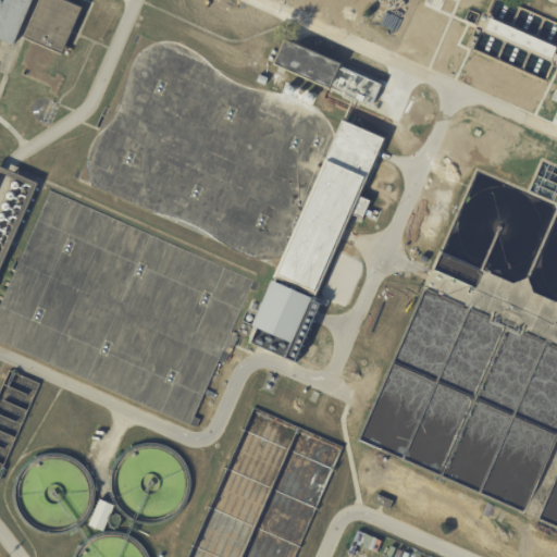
[(0,0),(27,0),(9,44),(0,39),(0,0)]
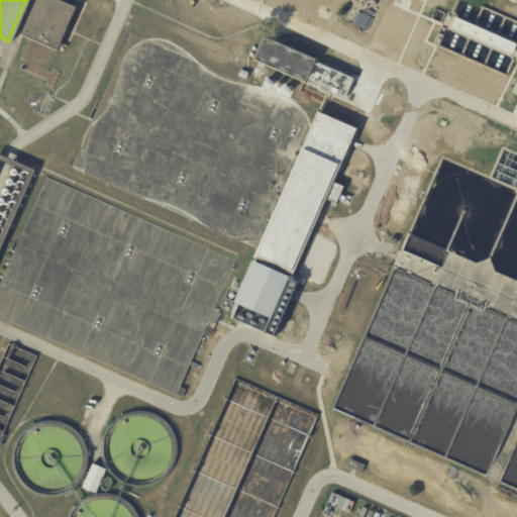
[(60,0),(72,5),(54,47),(18,32),(31,0),(60,0)]
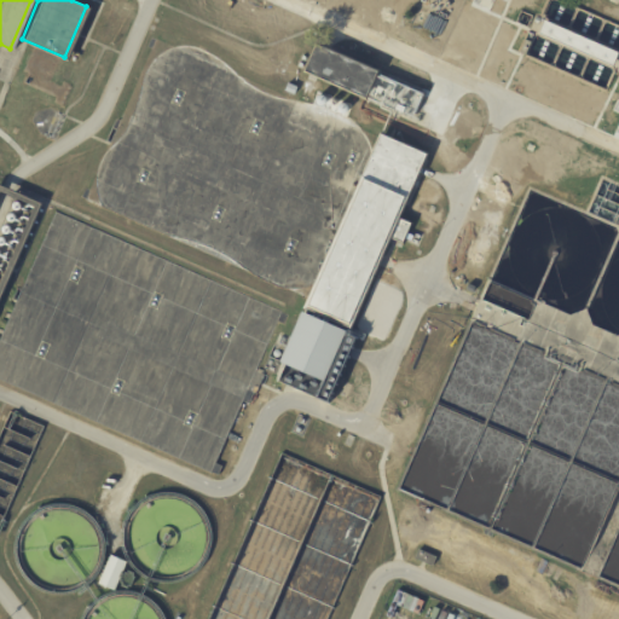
[(472,0),(470,3),(489,11),(492,0),(472,0)]
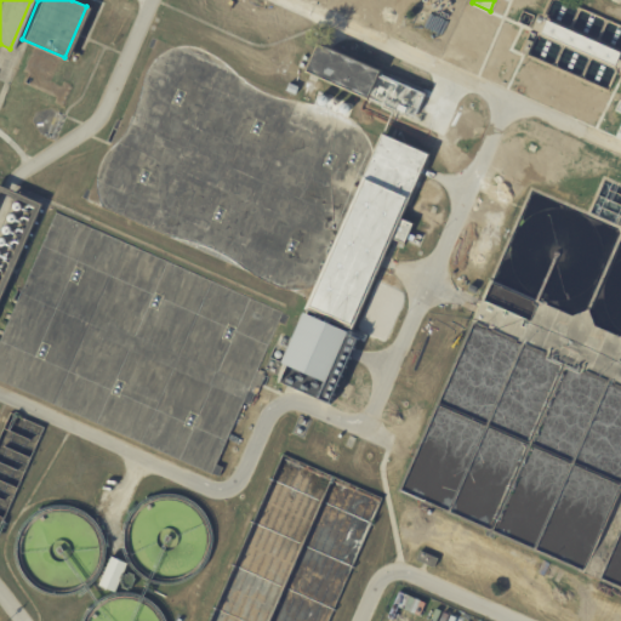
[(539,33),(545,18),(619,51),(613,66),(539,33)]
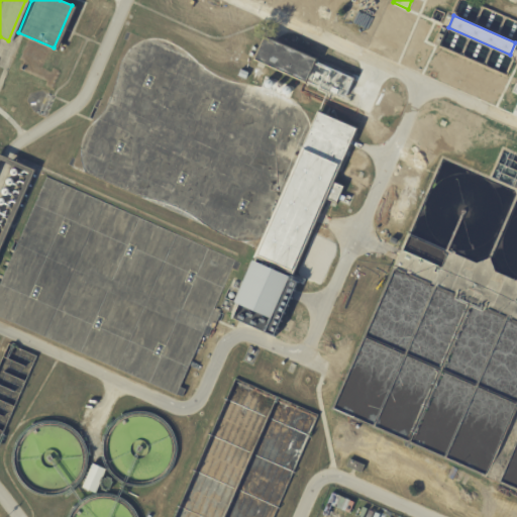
[(152,25),(173,34),(170,39),(146,28),(149,23),(152,25)]
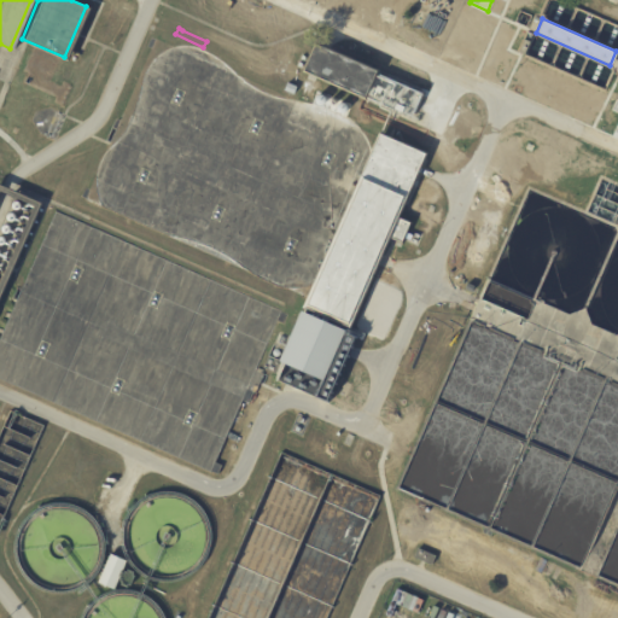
[(530,41),(524,53),(518,50),(524,38),(530,41)]
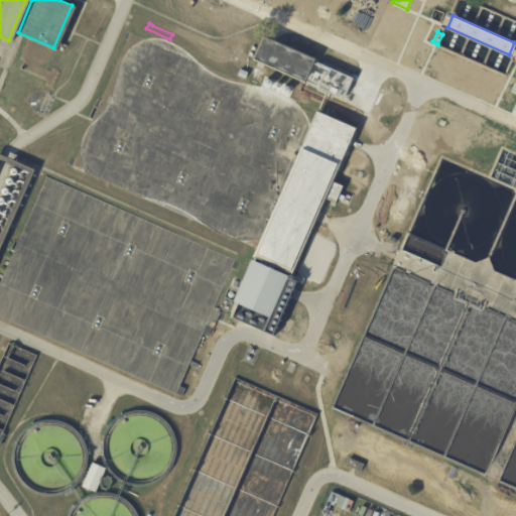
[(267,37),(311,58),(301,82),(253,59),(245,78),(215,63),(223,45),(251,57),(261,35),(267,37)]
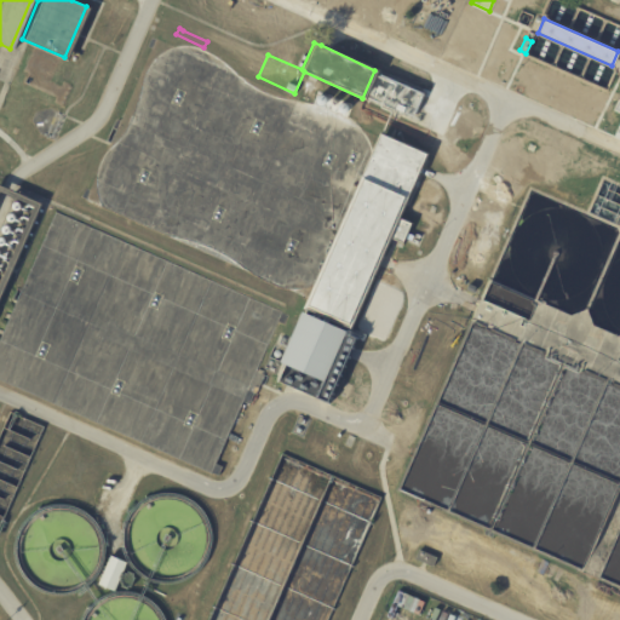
[(227,53),(253,67),(250,75),(213,57),(217,50),(227,53)]
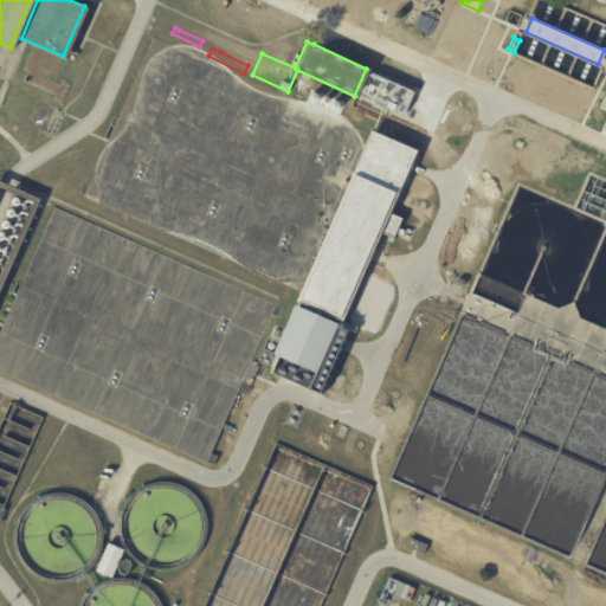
[(380,135),(414,150),(397,192),(392,189),(382,212),(399,218),(389,238),(374,231),(336,316),(296,298),(352,174),(350,173),(371,130),(380,135)]
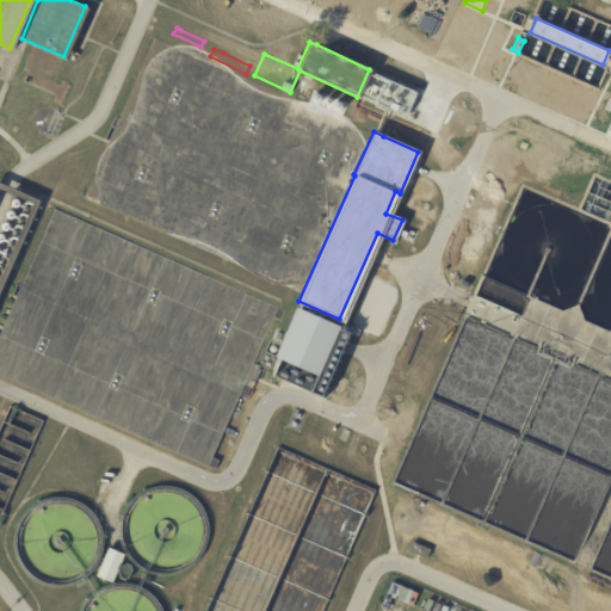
[(0,295),(0,180),(42,199),(0,295)]
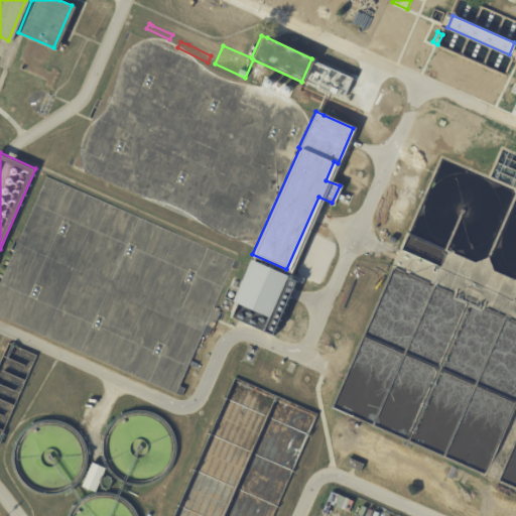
[(293,288),(272,337),(262,333),(268,318),(232,303),(250,260),(296,280),(293,288)]
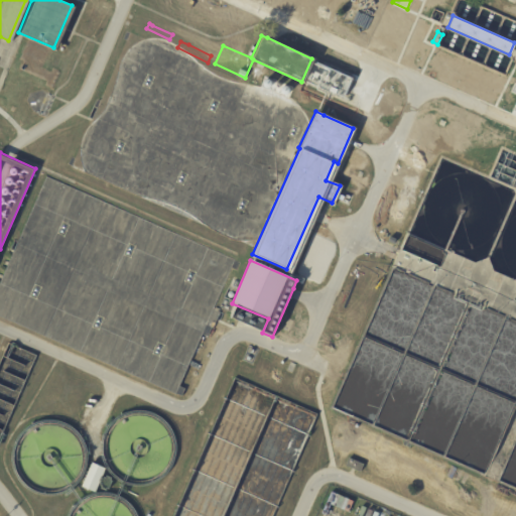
[(364,465),(361,472),(346,465),(349,458),(364,465)]
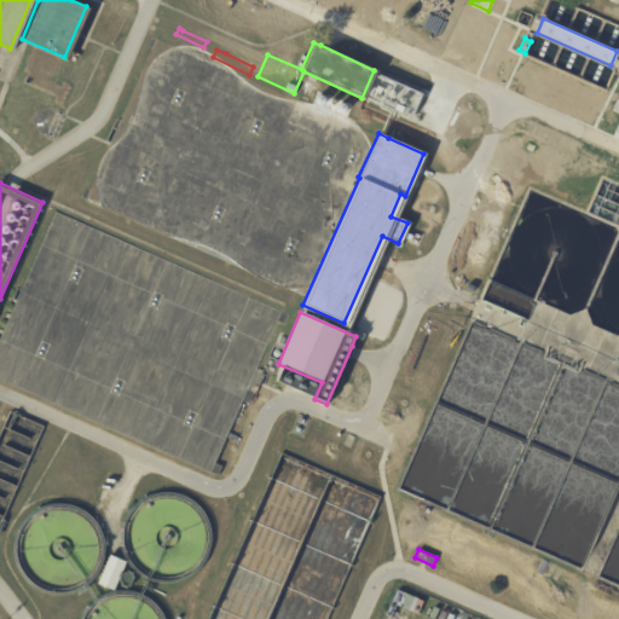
[(110,554),(127,561),(122,572),(123,572),(125,571),(126,572),(127,568),(134,572),(133,574),(134,574),(132,579),(133,580),(131,585),(127,583),(126,586),(120,584),(122,578),(120,577),(115,589),(98,582),(110,554)]
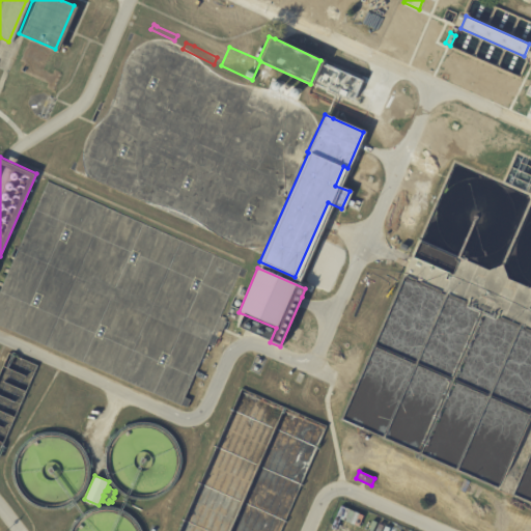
[(358,527),(362,514),(339,505),(335,518),(358,527)]
